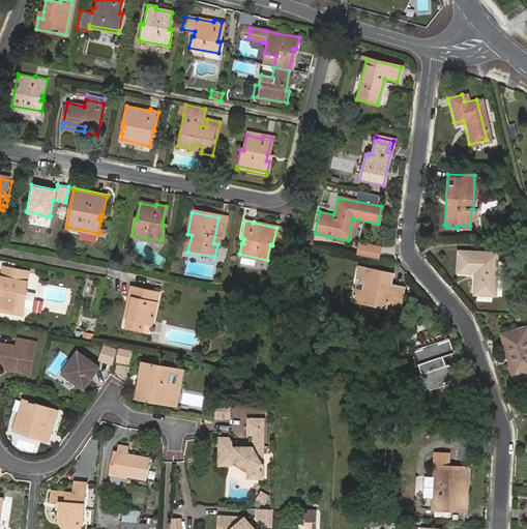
[(98,233),(66,227),(66,230),(97,236),(98,233)]
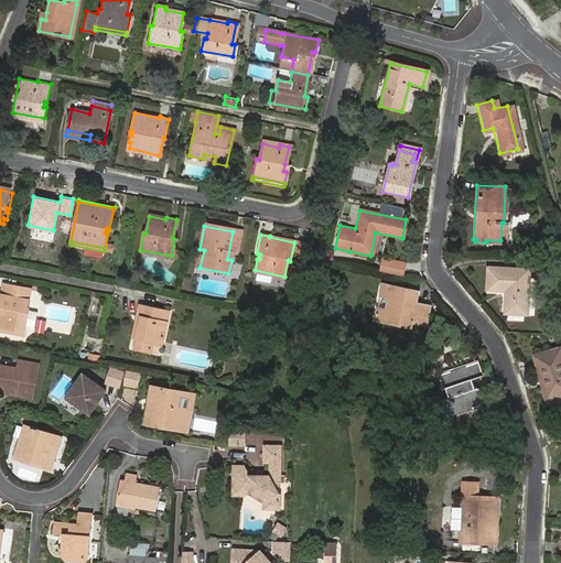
[(171,256),(140,250),(139,253),(170,259),(171,256)]
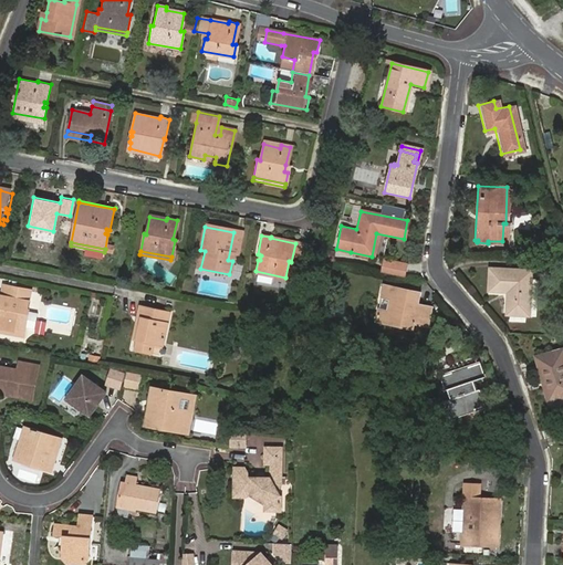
[(404,263),(382,259),(379,270),(402,274),(404,263)]
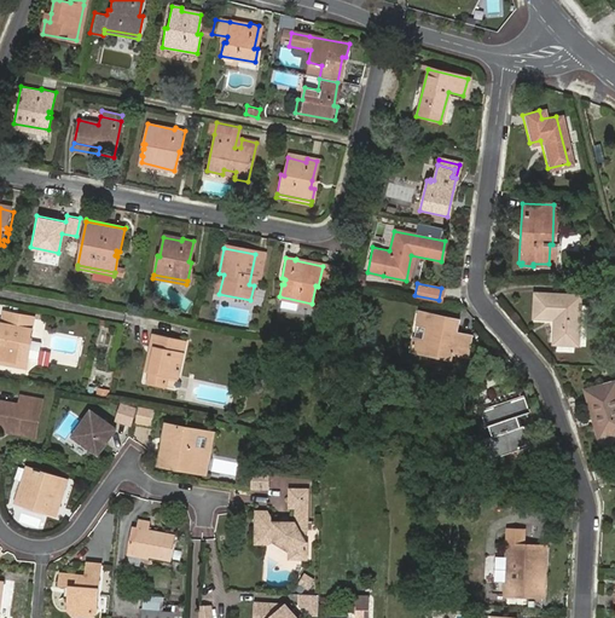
[(529,317),(550,318),(547,342),(572,345),(575,296),(531,293),(529,317)]
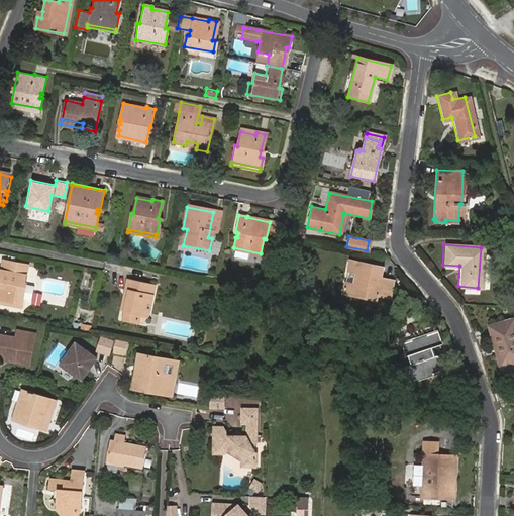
[(260,256),(261,253),(233,247),(232,250),(260,256)]
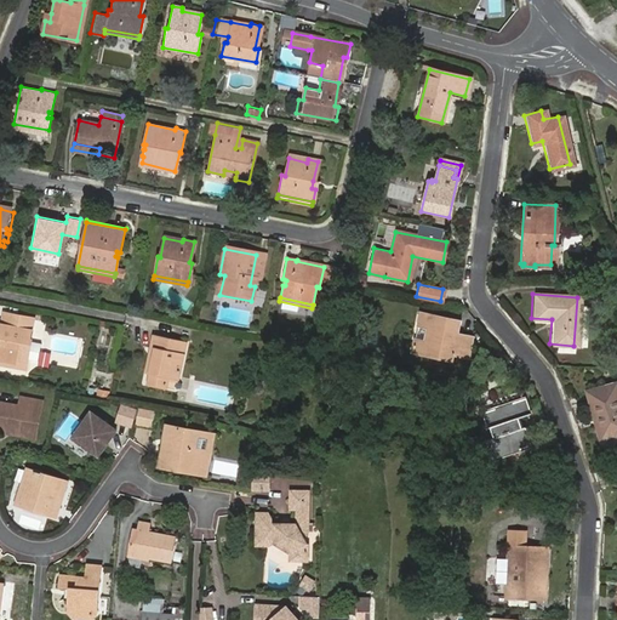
[(0,360),(13,363),(15,356),(26,358),(29,339),(27,339),(29,329),(27,329),(29,317),(1,312),(0,318),(0,360)]
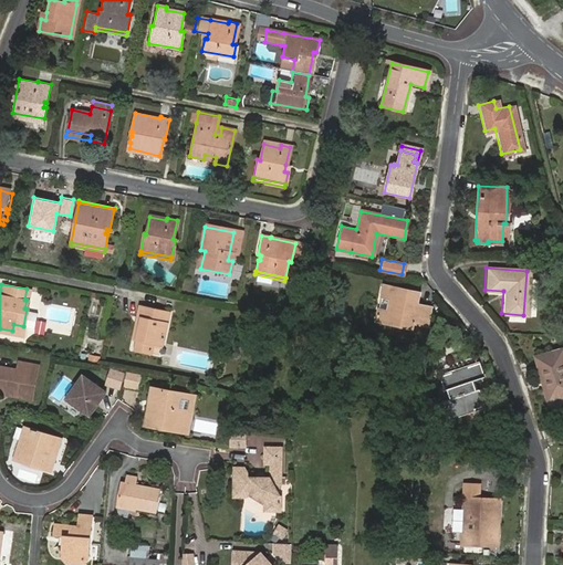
[(379,296),(383,297),(388,299),(386,311),(381,310),(377,309),(374,322),(410,328),(412,323),(426,326),(428,310),(415,307),(416,303),(417,292),(382,284),(379,296)]
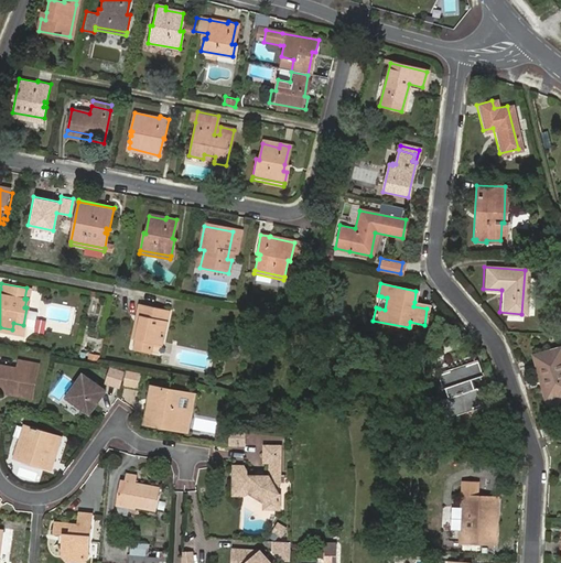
[(137,328),(133,327),(131,338),(136,338),(133,348),(147,352),(149,342),(160,344),(166,311),(138,305),(136,316),(139,317),(137,328)]
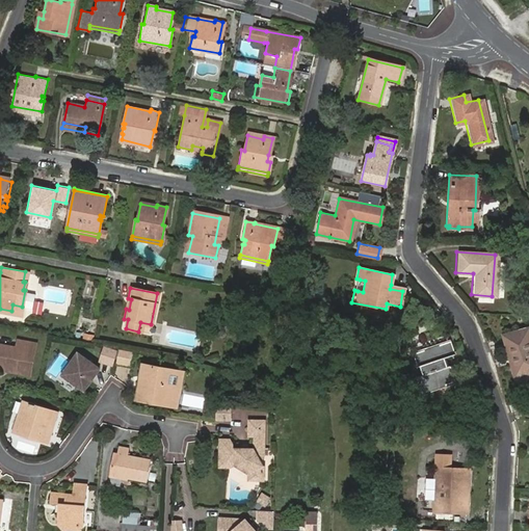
[(41,313),(43,301),(33,299),(31,312),(41,313)]
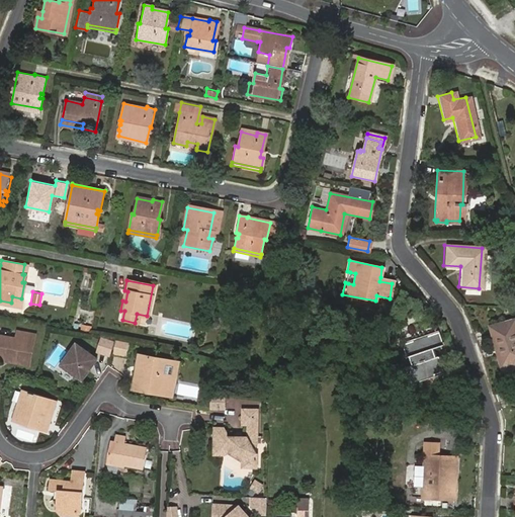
[(486,327),(497,365),(514,360),(514,337),(509,320),(486,327)]
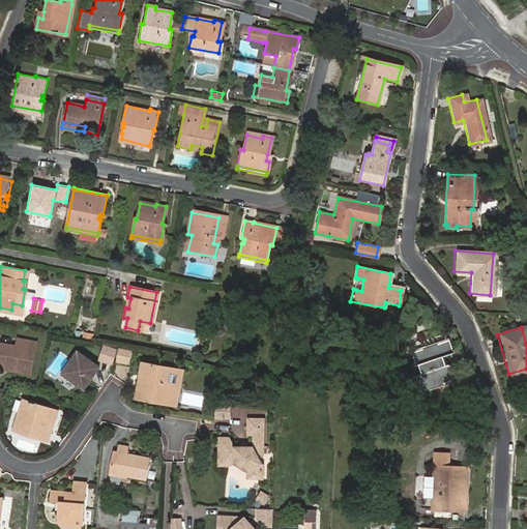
[(0,363),(17,366),(16,371),(29,374),(35,343),(17,339),(15,346),(0,343),(0,363)]
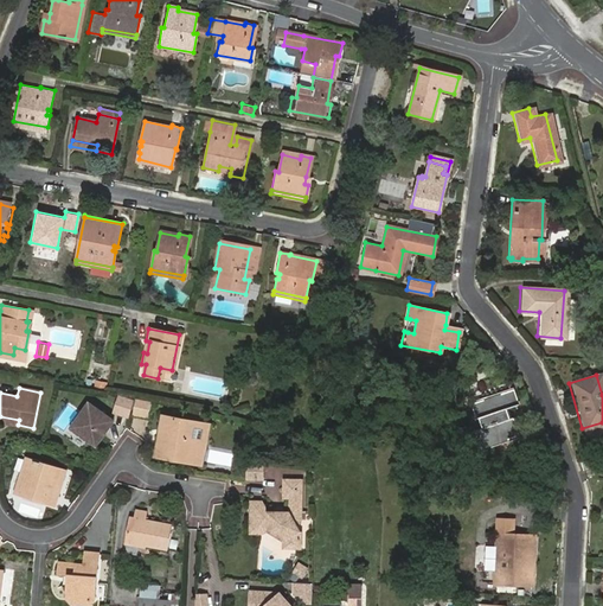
[(480,415),(470,419),(475,429),(467,433),(474,450),(511,435),(500,408),(508,404),(504,390),(475,401),(480,415)]
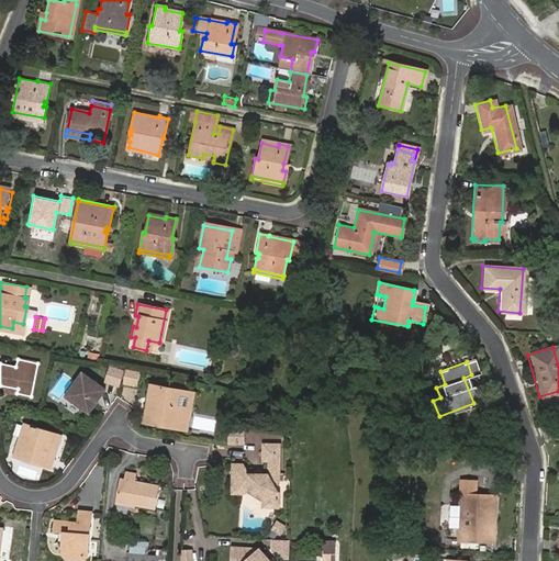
[(132,369),(124,367),(120,382),(136,388),(141,370),(132,369)]
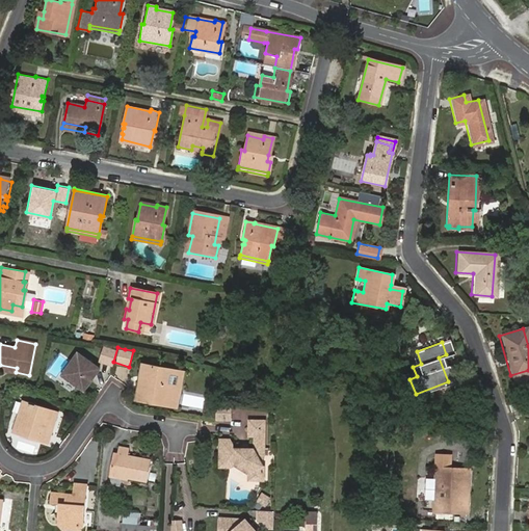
[(407,354),(413,367),(421,364),(417,351),(407,354)]
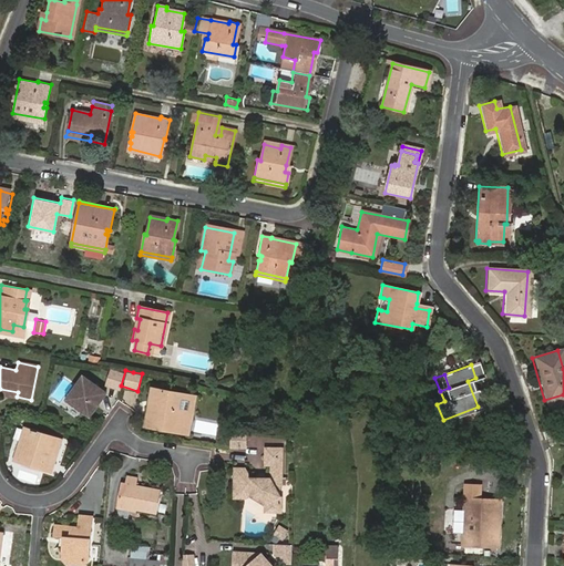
[(84,377),(68,400),(89,415),(106,393),(84,377)]
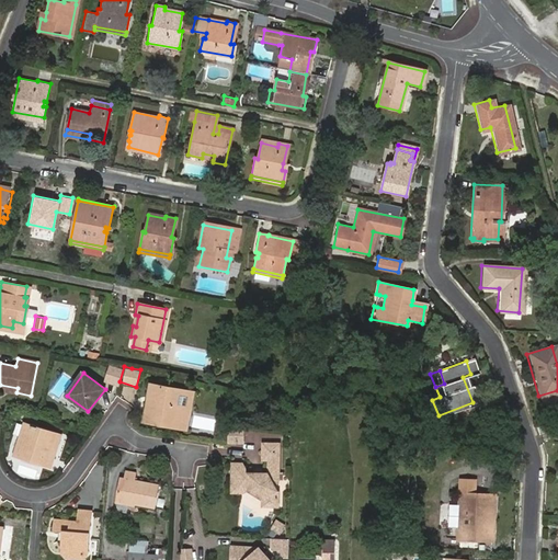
[(181,429),(189,391),(150,385),(147,400),(151,400),(149,418),(148,424),(167,426),(167,424),(177,426),(177,429),(181,429)]
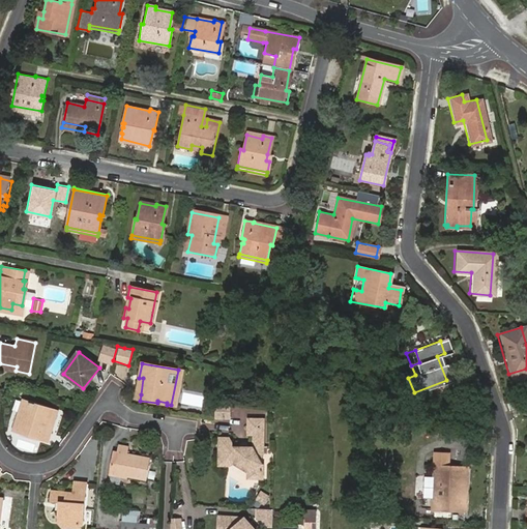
[(185,371),(178,370),(171,405),(179,406),(185,371)]
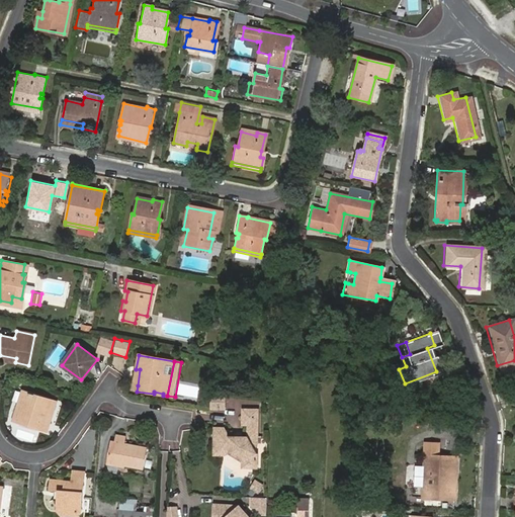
[(8,408),(13,410),(19,391),(14,390),(8,408)]
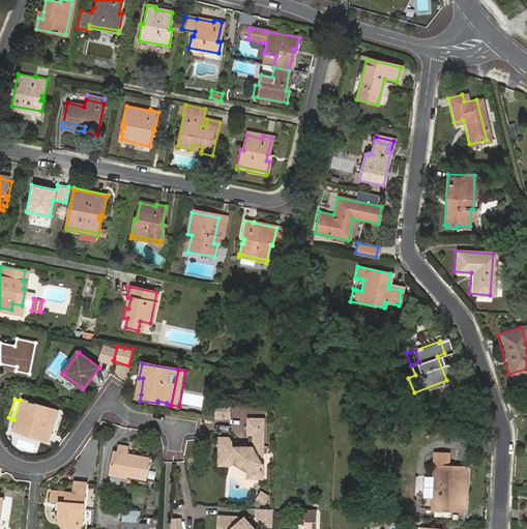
[(45,407),(40,406),(41,405),(35,403),(35,404),(28,402),(20,429),(35,434),(34,436),(53,441),(56,434),(58,434),(64,412),(45,406),(45,407)]
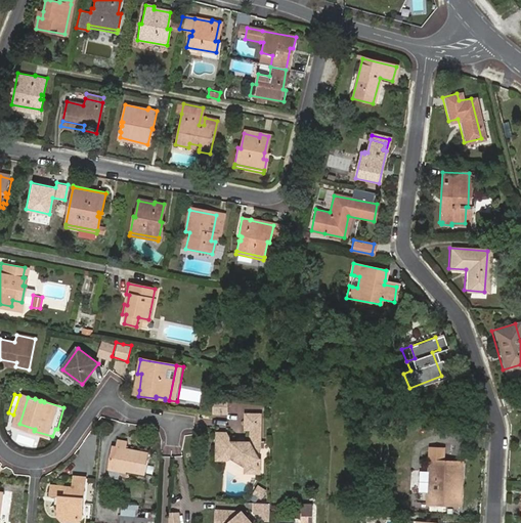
[(228,399),(214,398),(214,412),(228,413),(228,399)]
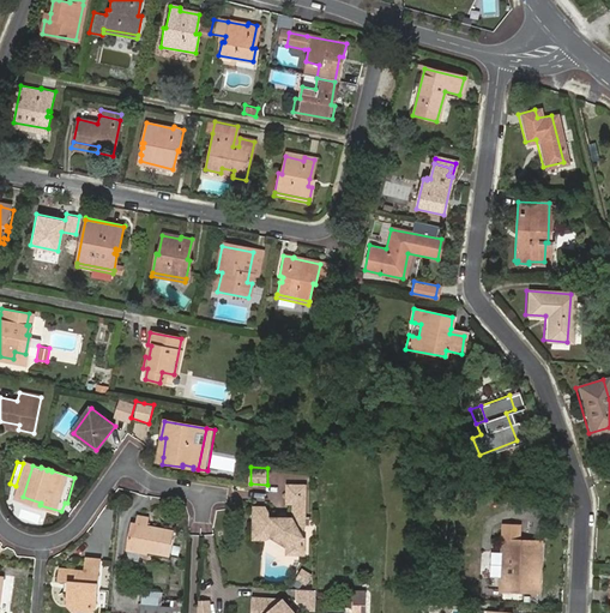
[(302,486),(285,486),(284,503),(291,504),(291,517),(284,517),(285,521),(275,521),(275,517),(267,517),(264,505),(252,505),(251,536),(264,538),(269,535),(273,533),(284,541),(284,547),(285,554),(301,556),(301,540),(297,533),(302,527),(302,486)]
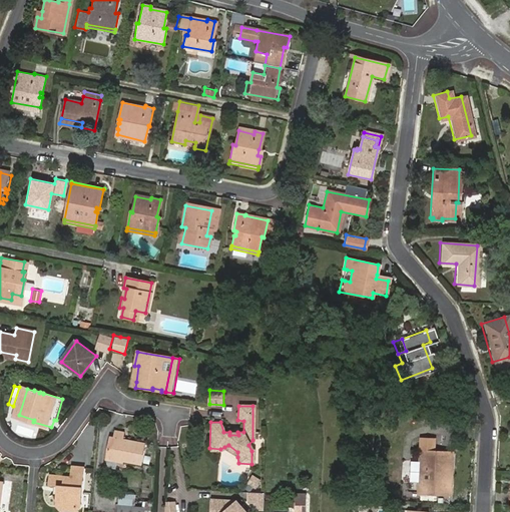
[(108,440),(104,459),(140,466),(144,447),(119,442),(121,435),(113,434),(112,440),(108,440)]
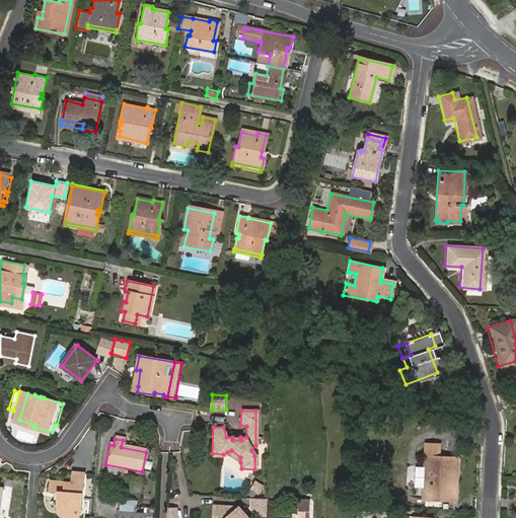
[(443,472),(454,472),(455,456),(424,455),(424,463),(443,464),(443,472)]
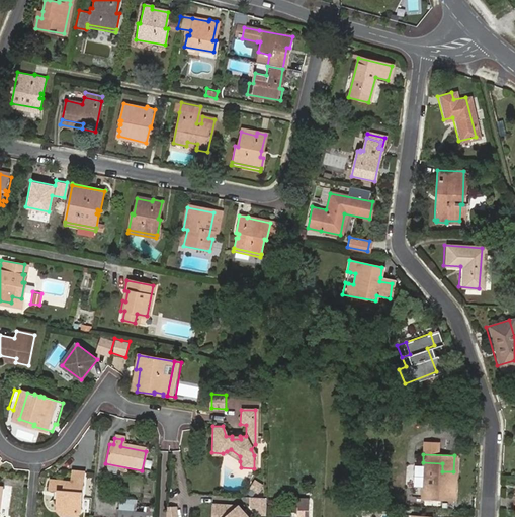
[(423,462),(422,494),(453,495),(453,471),(442,471),(442,463),(423,462)]
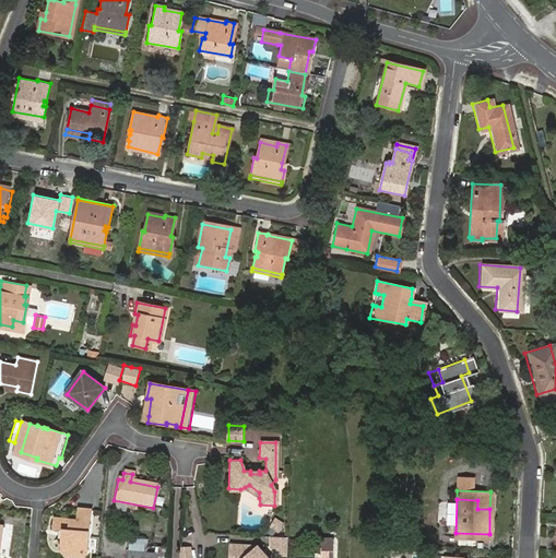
[(61,527),(60,546),(85,548),(89,508),(79,507),(78,519),(55,517),(54,526),(61,527)]
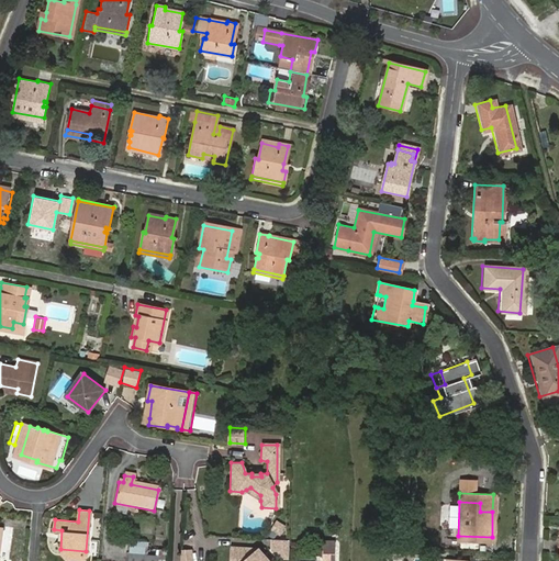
[(278,559),(284,559),(286,540),(271,539),(271,551),(277,551),(278,559)]
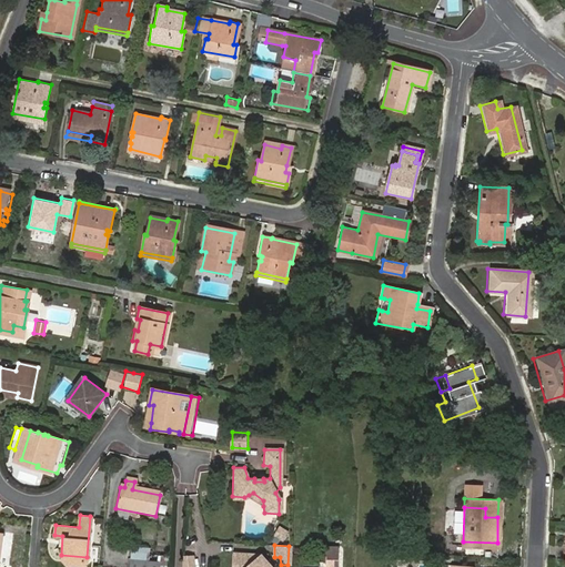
[(336,566),(336,549),(326,549),(324,566),(336,566)]
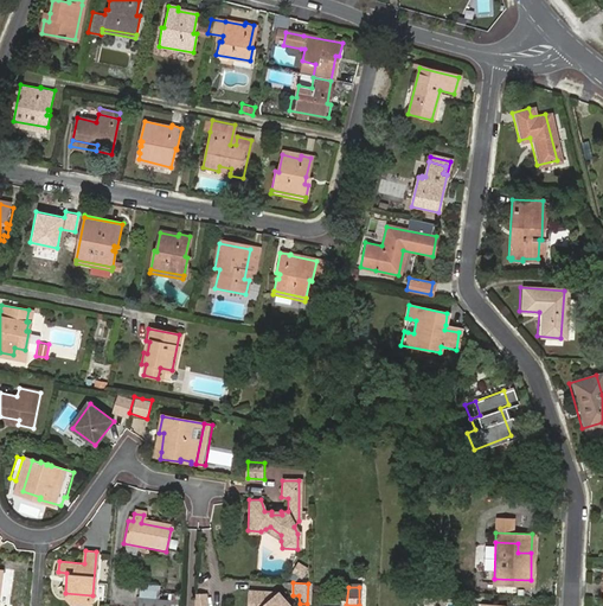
[(289,605),(276,592),(248,592),(247,605),(289,605)]
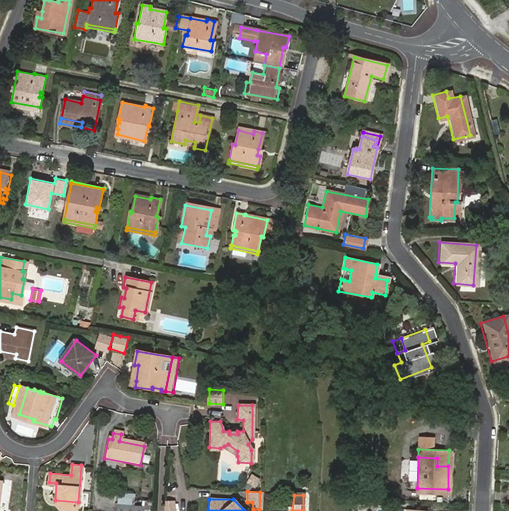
[(78,502),(55,500),(54,503),(61,510),(71,510),(78,505),(78,502)]
